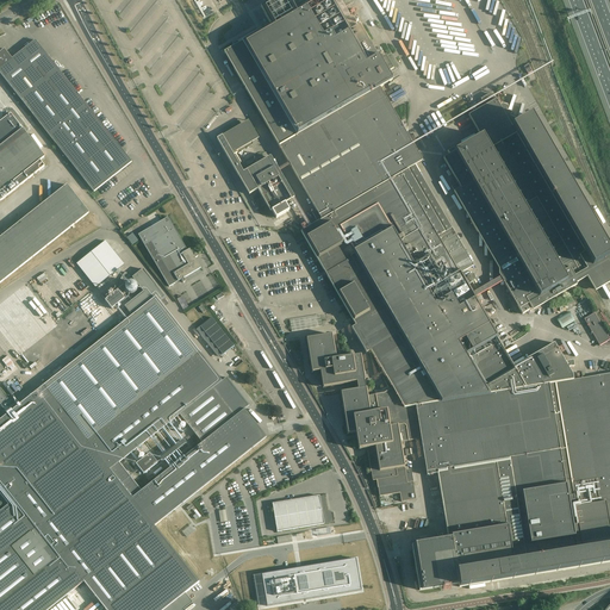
[(573,361),(566,362),(554,343),(514,367),(459,274),(474,266),(416,166),(422,161),(380,88),(392,81),(387,73),(393,69),(386,57),(380,61),(360,25),(352,31),(332,0),(315,0),(299,10),(293,0),(273,0),(261,7),(272,25),(224,53),(317,211),(312,213),(317,223),(300,232),(356,327),(352,329),(366,353),(371,350),(392,388),(391,391),(391,390),(384,394),(375,396),(378,412),(371,414),(361,355),(336,360),(331,335),(306,340),(312,373),(321,372),(323,388),(356,383),(358,390),(341,393),(348,435),(365,431),(372,481),(377,480),(379,497),(399,493),(402,503),(416,500),(414,483),(408,483),(405,468),(404,468),(400,446),(403,446),(403,442),(421,440),(427,472),(437,471),(448,540),(410,546),(418,592),(456,586),(456,587),(499,580),(609,561),(609,374),(573,380),(573,375),(570,368),(574,368),(573,361)]
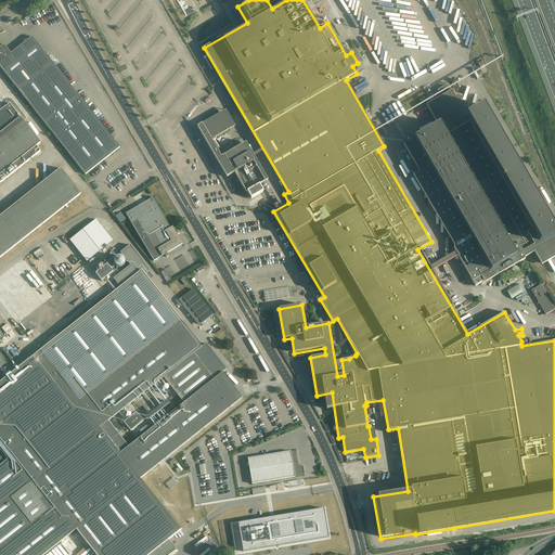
[(456,30),(462,31),(465,16),(461,15),(462,12),(459,11),(460,7),(455,5),(456,2),(452,1),(452,0),(441,0),(440,8),(444,9),(443,12),(448,13),(447,16),(451,17),(450,21),(454,22),(453,25),(457,26),(456,30)]
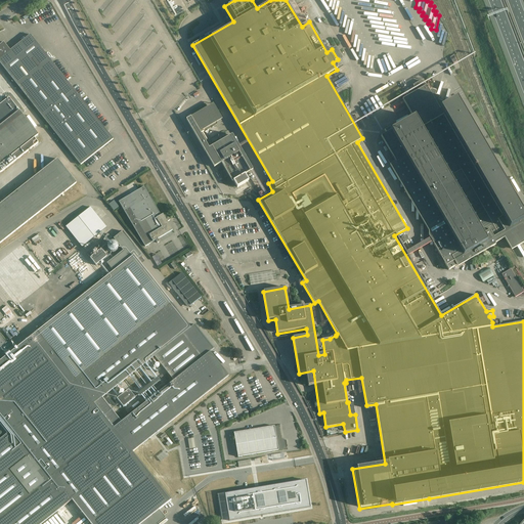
[(0,45),(0,62),(60,139),(81,165),(113,139),(31,35),(10,50),(4,42),(0,45)]
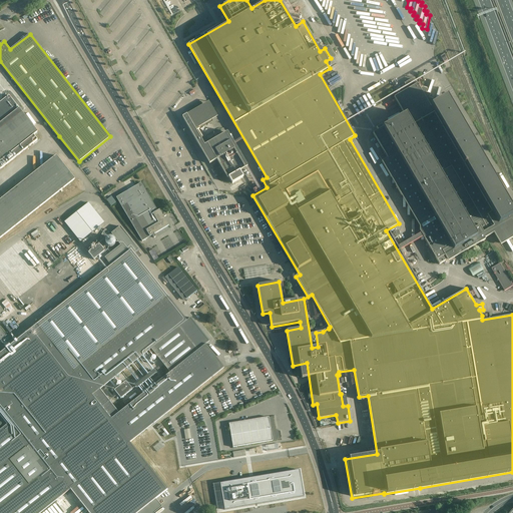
[(512,212),(446,98),(432,106),(434,100),(429,98),(431,95),(426,93),(427,89),(423,88),(421,89),(416,80),(415,80),(415,79),(414,79),(413,79),(412,79),(412,80),(411,80),(411,81),(411,82),(396,90),(399,95),(394,97),(405,115),(406,114),(439,170),(445,166),(484,232),(482,233),(484,238),(494,232),(500,244),(508,239),(512,236),(512,212)]
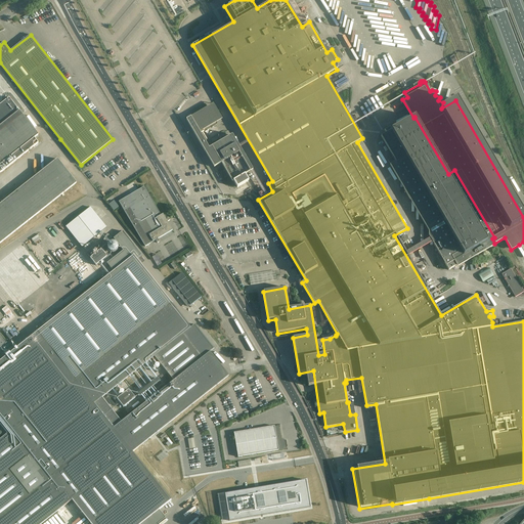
[(190,118),(199,131),(221,118),(213,104),(190,118)]
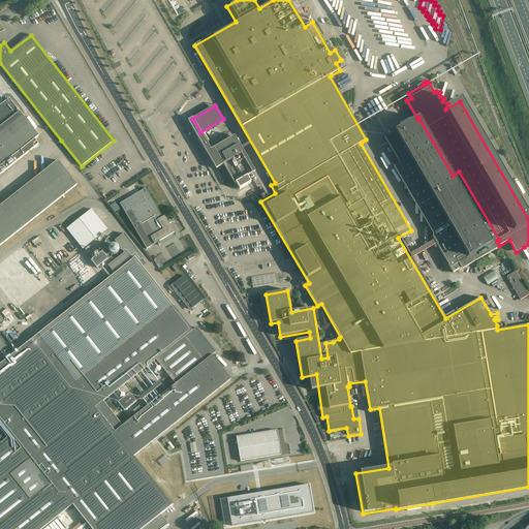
[(20,113),(0,127),(0,245),(2,244),(76,185),(58,161),(0,206),(0,175),(38,145),(34,139),(38,136),(20,113)]
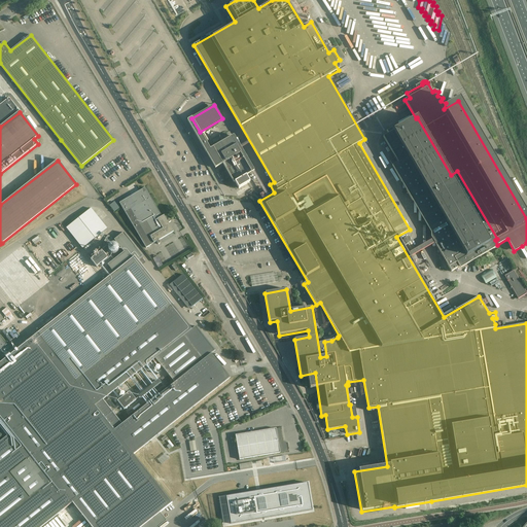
[(417,117),(416,118),(393,131),(392,129),(387,132),(388,134),(383,137),(395,159),(389,162),(392,166),(431,233),(431,237),(449,268),(451,272),(457,269),(454,264),(457,262),(460,269),(494,249),(498,246),(497,245),(495,240),(497,239),(457,171),(451,175),(417,117)]
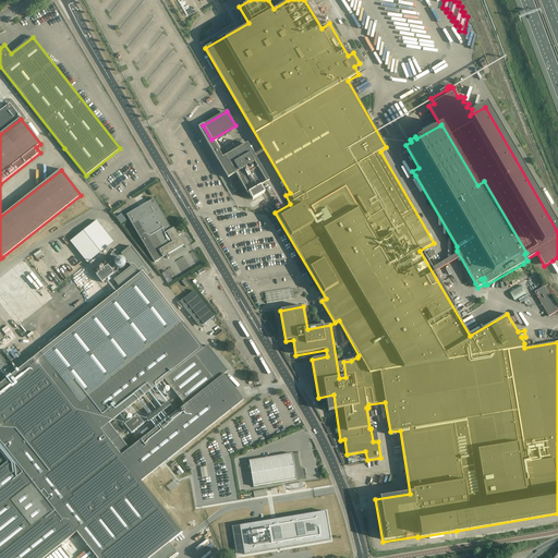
[(245,145),(239,148),(222,158),(211,140),(203,125),(198,128),(228,179),(235,174),(247,194),(249,193),(253,199),(265,193),(262,186),(267,183),(245,145)]
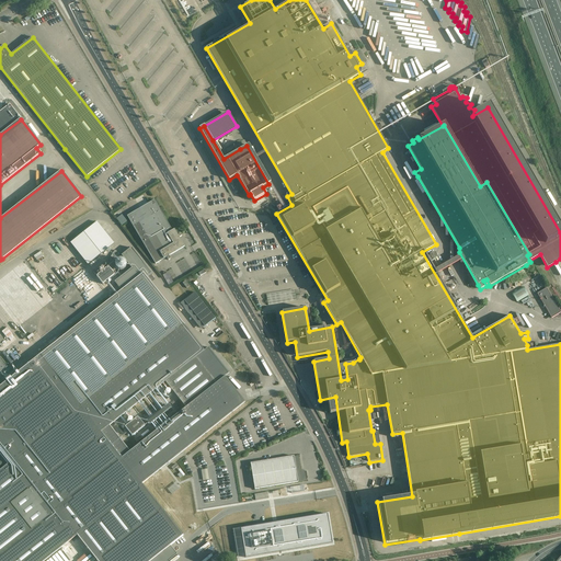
[(179,238),(182,237),(182,236),(182,235),(181,235),(180,235),(179,235),(179,236),(179,237),(174,230),(172,230),(155,201),(127,216),(156,264),(168,258),(167,259),(167,260),(168,260),(168,261),(169,261),(170,260),(170,259),(169,256),(184,247),(179,238)]
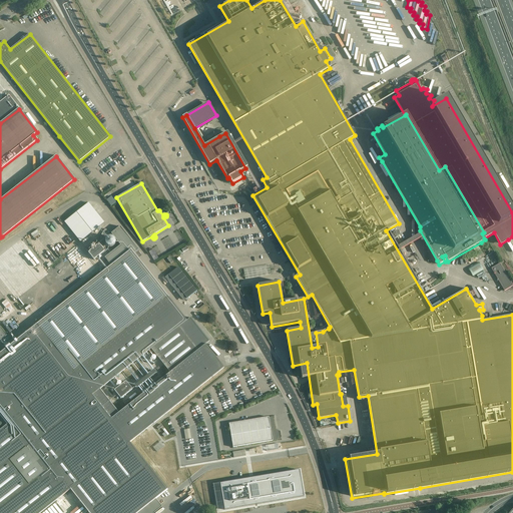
[(107,203),(112,200),(108,194),(103,197),(107,203)]
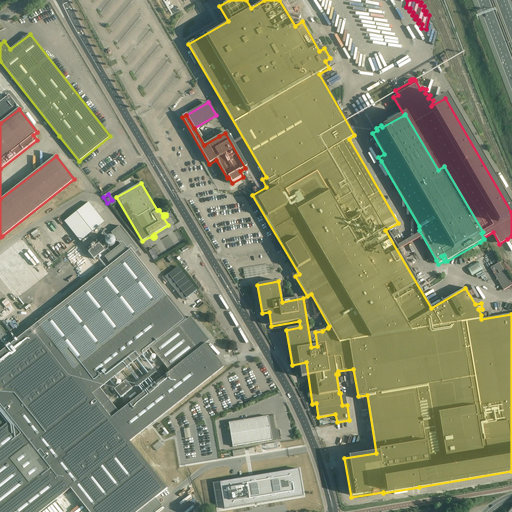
[(106,224),(90,203),(65,223),(82,243),(106,224)]
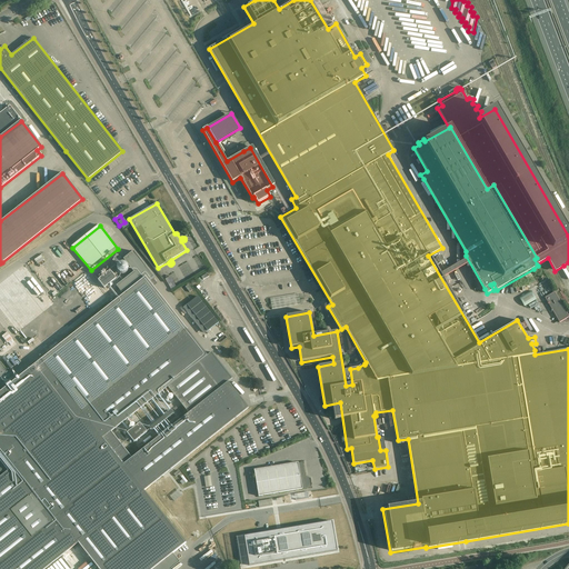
[(0,391),(0,568),(45,568),(60,558),(78,543),(98,568),(172,568),(179,563),(171,555),(186,543),(185,542),(178,535),(169,523),(143,491),(249,408),(228,382),(232,379),(211,352),(207,356),(149,282),(153,278),(133,252),(131,253),(123,259),(133,272),(116,287),(122,295),(6,388),(0,380),(0,378),(8,372),(0,362),(0,386),(3,390),(0,391)]
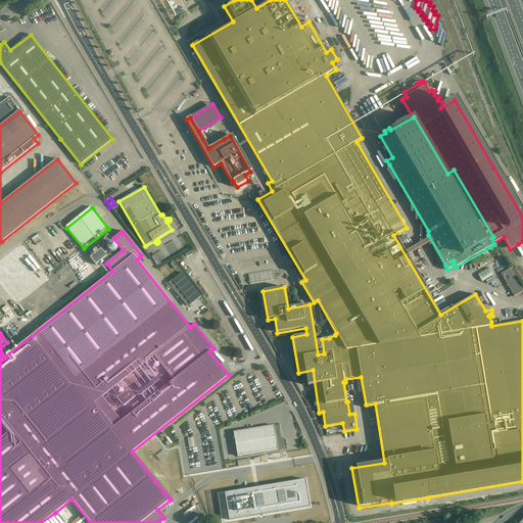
[(90,257),(96,266),(106,256),(101,249),(90,257)]
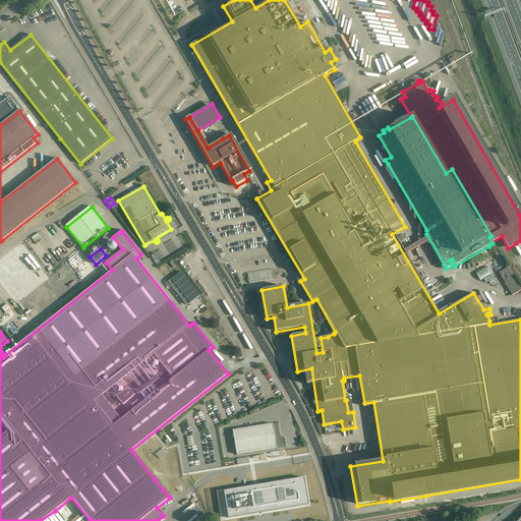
[(486,267),(475,274),(479,281),(491,275),(486,267)]
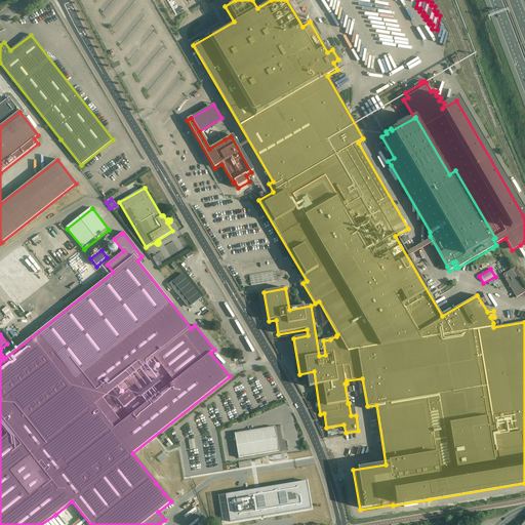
[(513,271),(503,277),(514,294),(516,298),(524,293),(523,288),(513,271)]
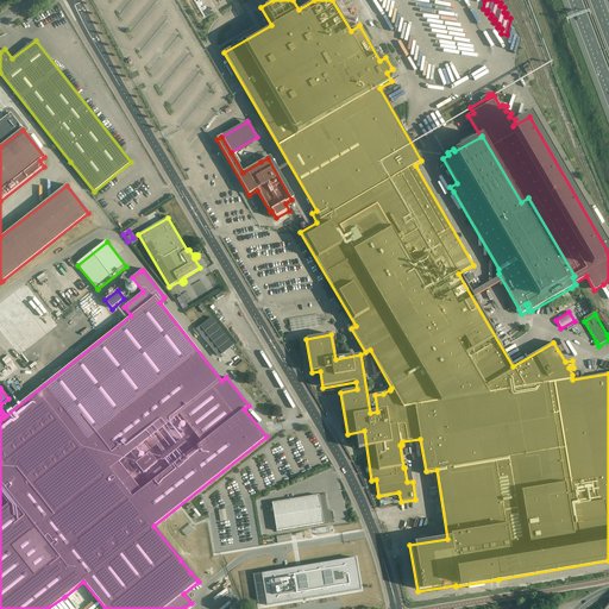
[(200,327),(223,356),(234,346),(212,318),(200,327)]
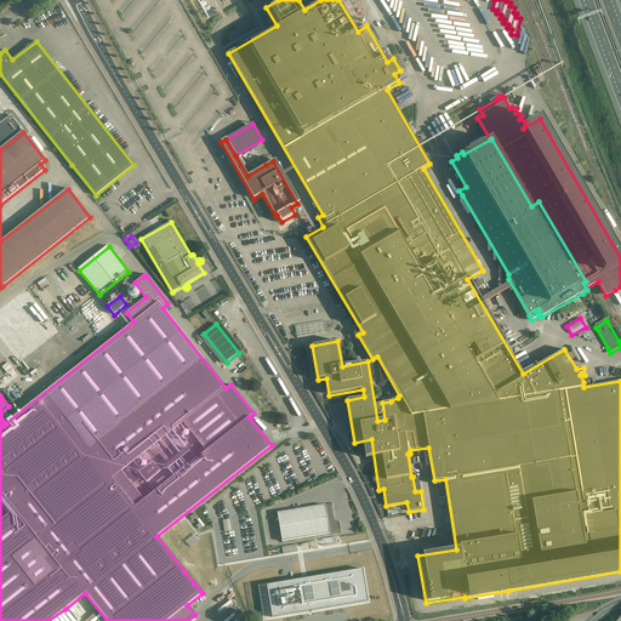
[(337,522),(334,520),(330,505),(278,513),(283,542),(340,533),(337,522)]
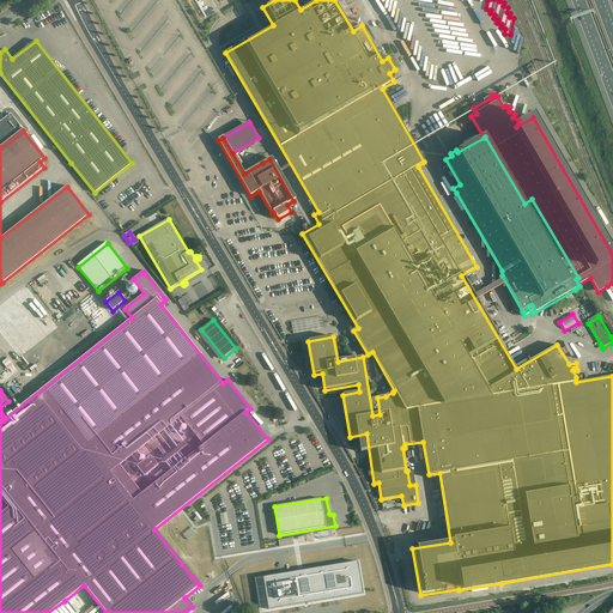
[(199,503),(204,514),(210,511),(205,501),(199,503)]
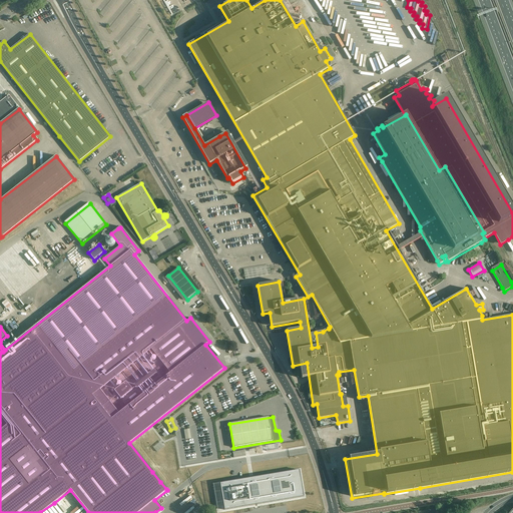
[(151,443),(160,437),(157,432),(148,438),(151,443)]
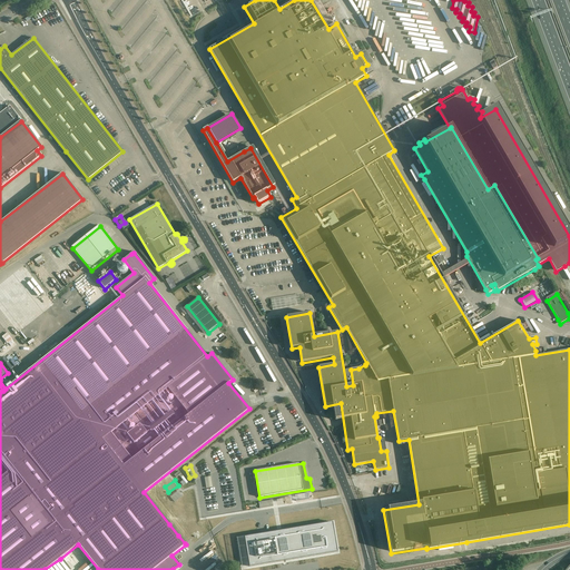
[(333,522),(245,538),(249,567),(337,552),(333,522)]
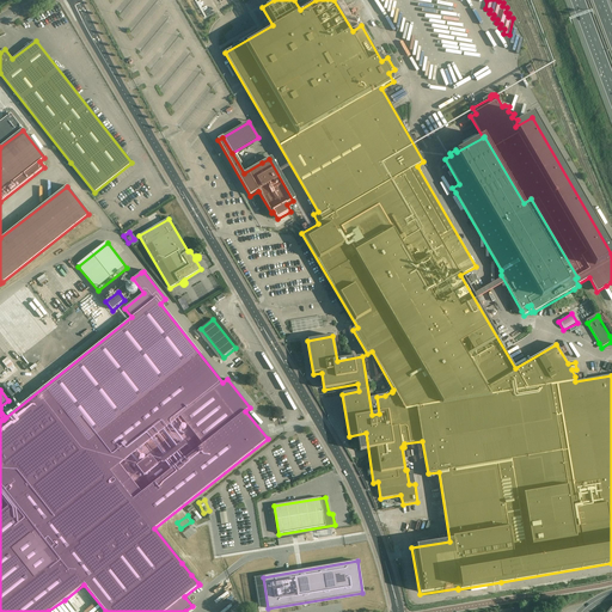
[(219,605),(224,611),(234,603),(228,595),(219,605)]
